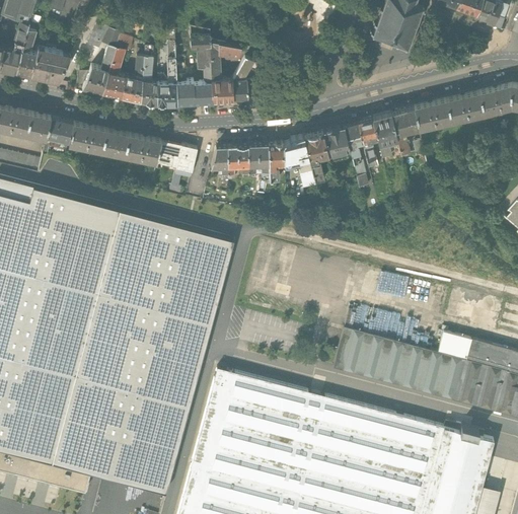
[(35,0),(7,0),(5,7),(2,15),(21,21),(28,23),(35,0)]
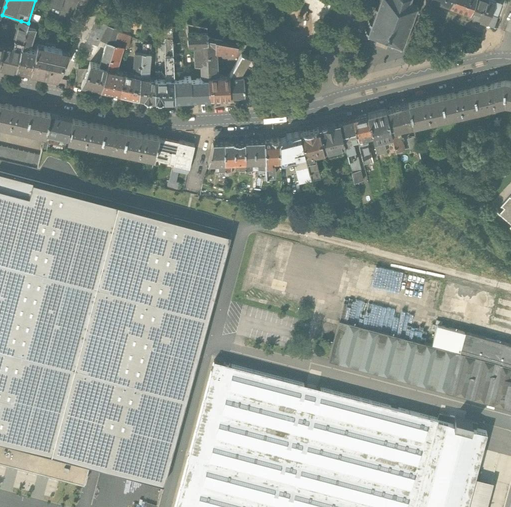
[(65,0),(53,0),(50,12),(60,15),(65,0)]
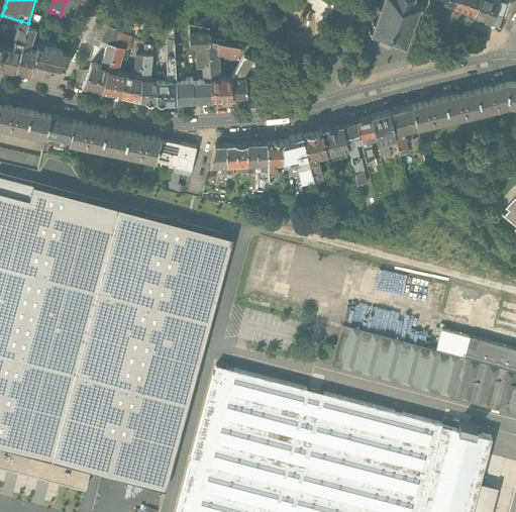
[(83,0),(75,19),(86,24),(95,4),(96,0),(83,0)]
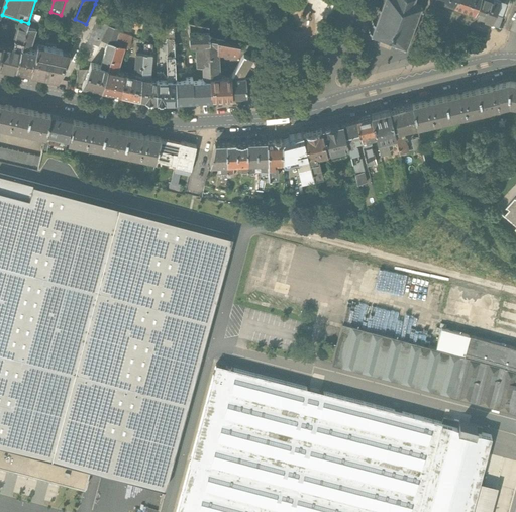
[(384,0),(381,9),(378,8),(377,10),(380,11),(375,24),(373,23),(372,25),(375,26),(372,33),(369,32),(369,33),(372,34),(371,35),(372,35),(371,38),(372,38),(373,35),(378,37),(380,38),(380,41),(381,42),(382,39),(384,39),(382,46),(391,49),(393,43),(395,44),(394,46),(396,47),(397,44),(404,47),(403,50),(405,50),(406,48),(406,47),(409,48),(410,46),(407,45),(409,39),(412,40),(413,38),(410,37),(415,24),(418,25),(419,23),(416,22),(420,9),(423,10),(427,0),(384,0)]
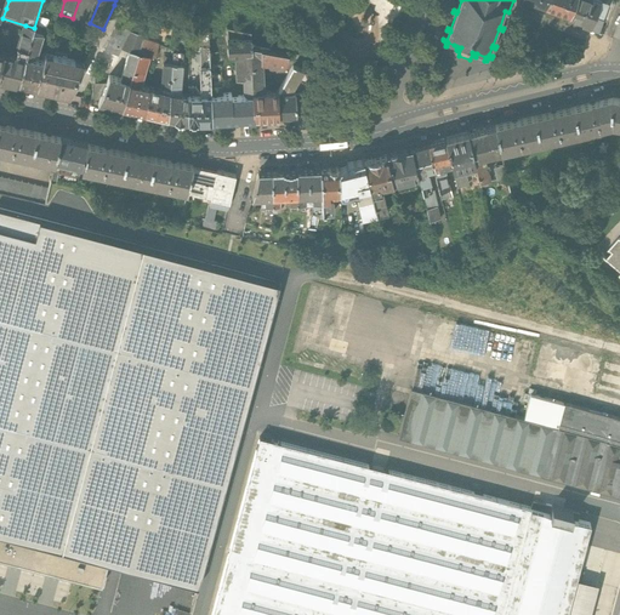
[(523,0),(523,3),(545,11),(549,0),(523,0)]
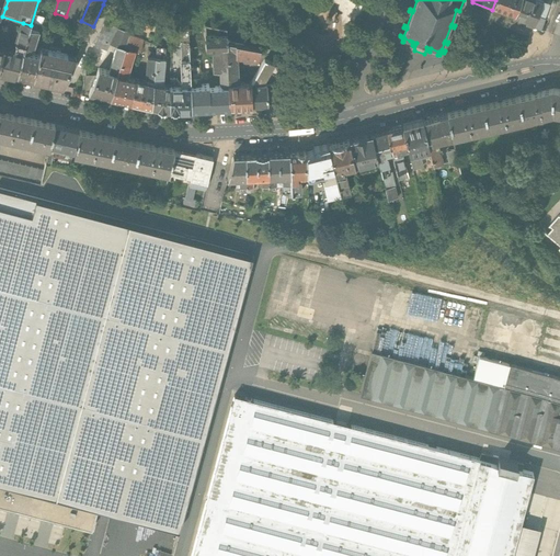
[(495,0),(492,10),(515,19),(521,0),(495,0)]
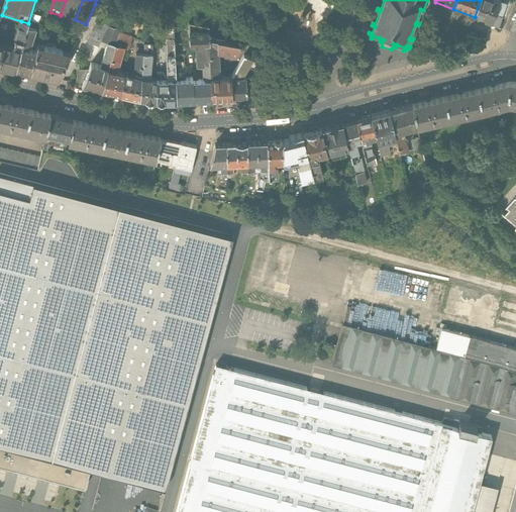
[(506,9),(481,0),(480,0),(475,17),(474,19),(499,28),(506,9)]
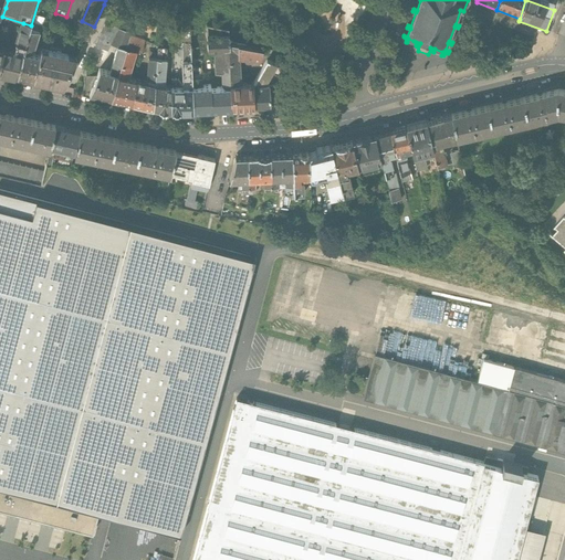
[(44,24),(35,21),(33,27),(24,56),(30,57),(31,54),(34,55),(44,24)]
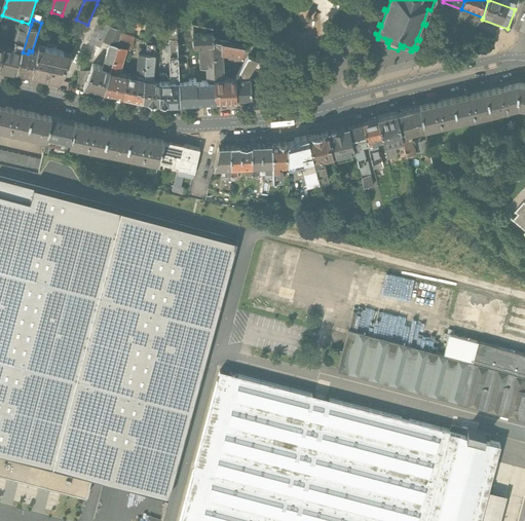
[(29,24),(22,22),(15,44),(19,45),(17,51),(23,52),(31,25),(29,24)]
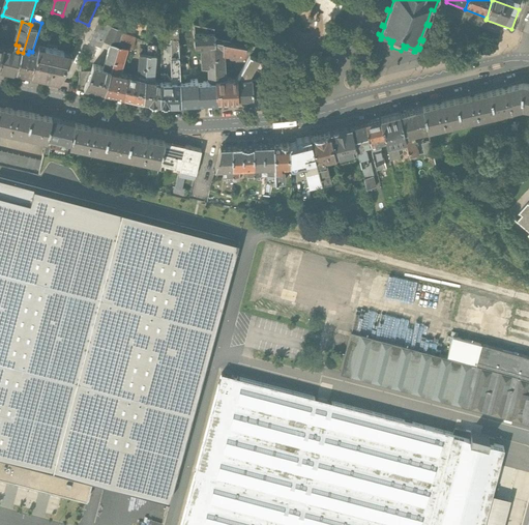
[(104,73),(111,75),(118,49),(122,36),(123,33),(112,30),(99,26),(90,48),(101,52),(105,46),(111,48),(104,73)]
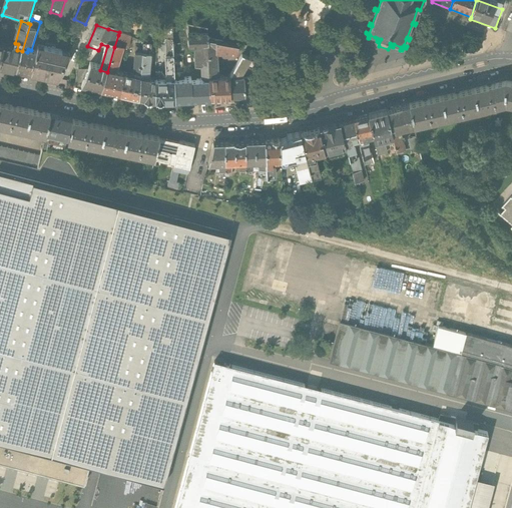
[(166,56),(166,59),(173,59),(173,48),(171,31),(153,27),(154,39),(165,41),(165,50),(163,50),(163,56),(166,56)]
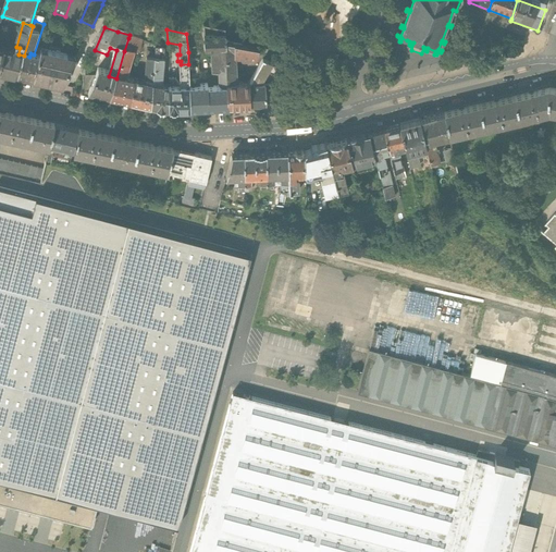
[(204,29),(205,53),(212,53),(225,52),(225,47),(226,47),(225,34),(204,29)]
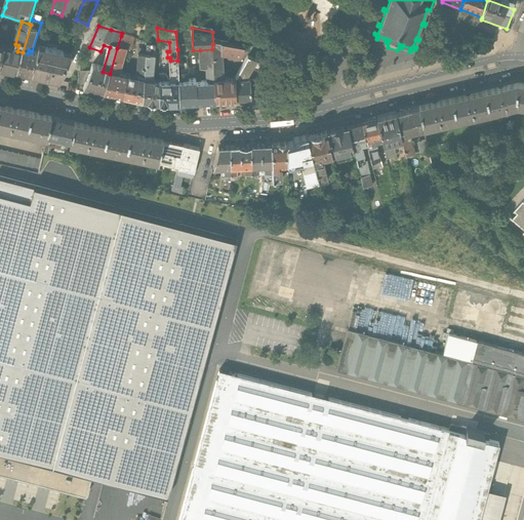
[(126,51),(132,52),(133,42),(134,41),(121,36),(117,48),(126,51)]
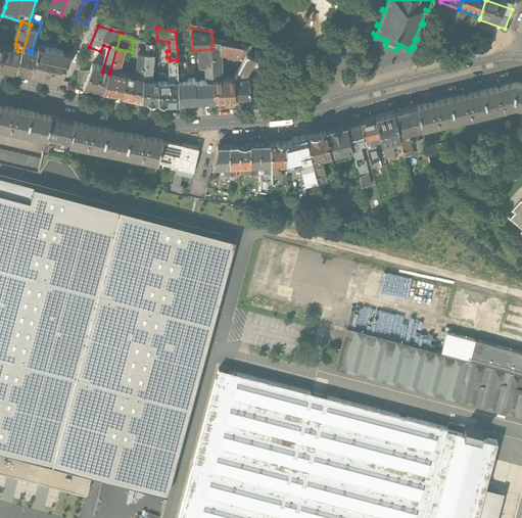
[(243,49),(212,44),(211,44),(211,49),(214,83),(219,83),(223,78),(222,57),(238,58),(241,59),(243,49)]
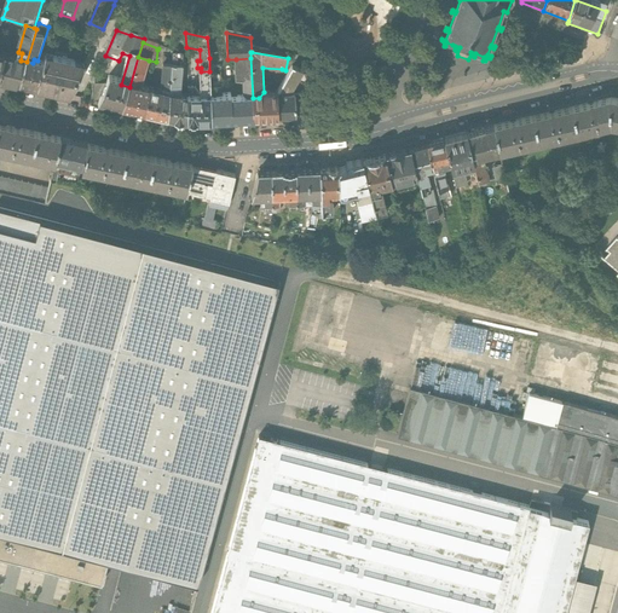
[(0,71),(0,85),(21,90),(27,62),(21,61),(4,57),(0,71)]
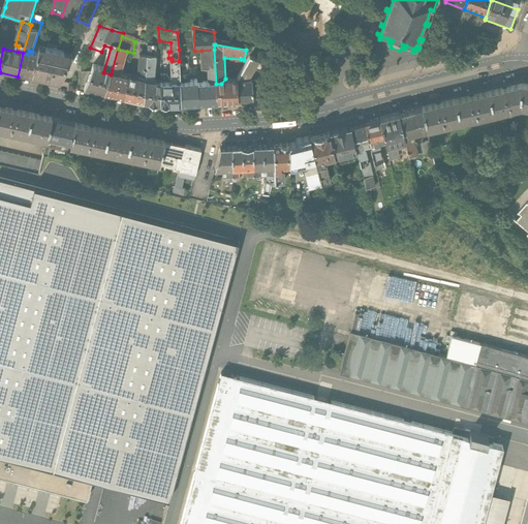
[(127,52),(118,49),(111,74),(116,76),(117,73),(120,74),(121,74),(121,73),(127,52)]
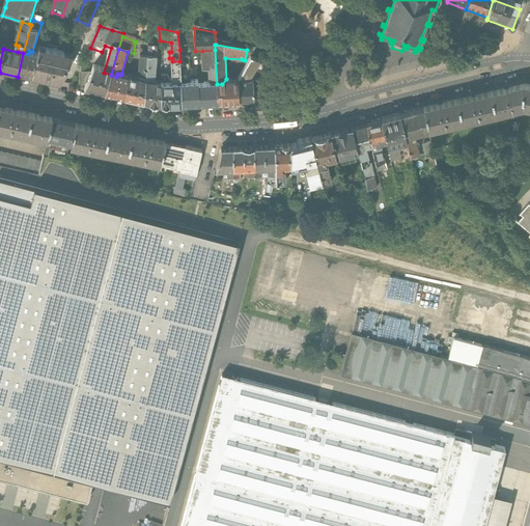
[(148,49),(148,58),(146,83),(155,85),(157,49),(148,49)]
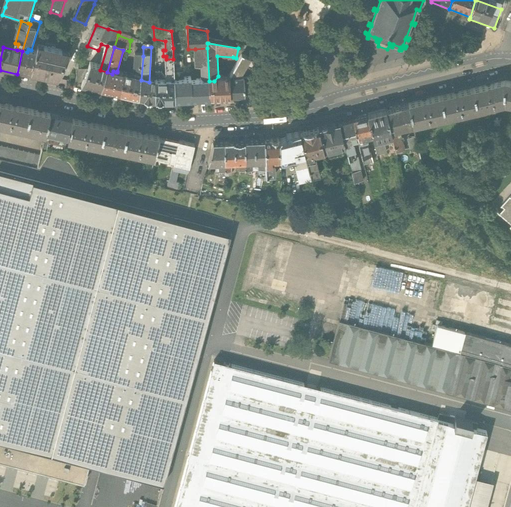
[(173,48),(173,59),(174,77),(184,76),(183,59),(184,59),(184,50),(180,50),(180,47),(173,48)]
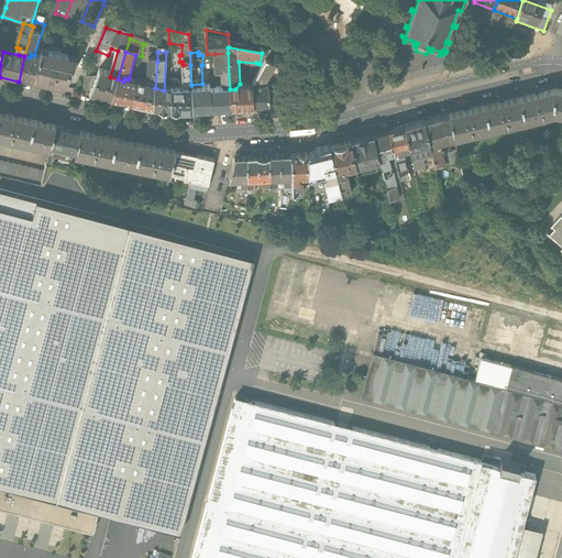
[(230,91),(230,89),(228,53),(215,54),(216,76),(224,76),(221,79),(222,88),(224,91),(230,91)]
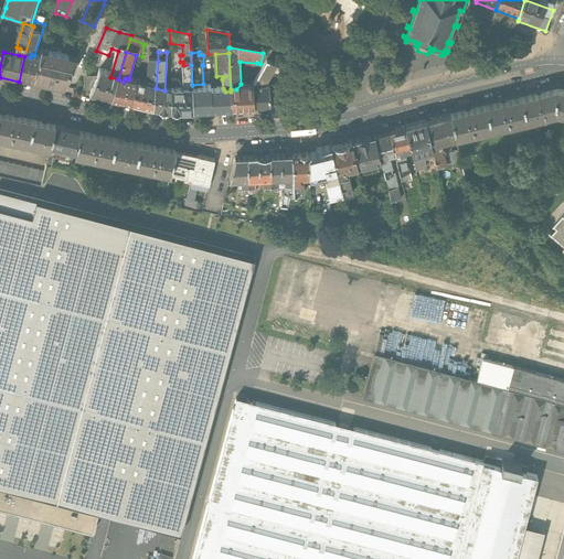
[(267,65),(270,67),(273,54),(263,53),(261,64),(257,63),(255,72),(252,71),(253,88),(253,90),(267,65)]
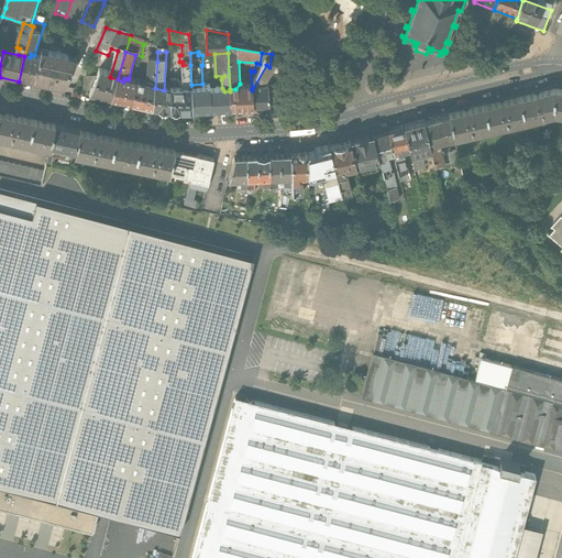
[(42,55),(41,59),(34,85),(64,91),(77,63),(42,55)]
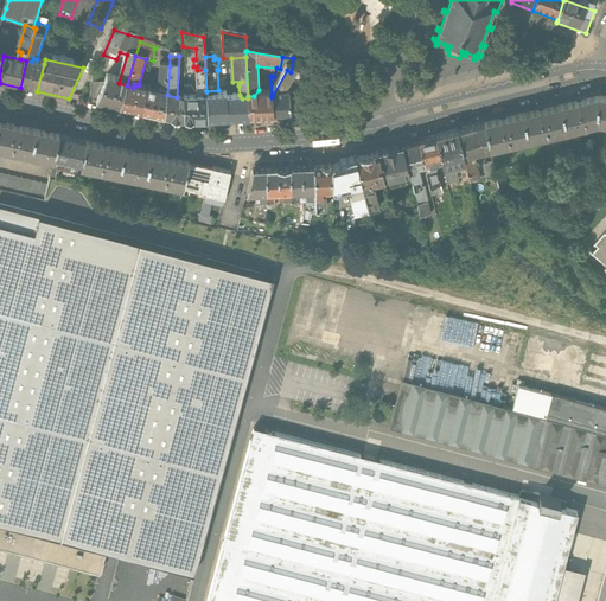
[(20,88),(37,91),(44,64),(32,62),(26,61),(20,88)]
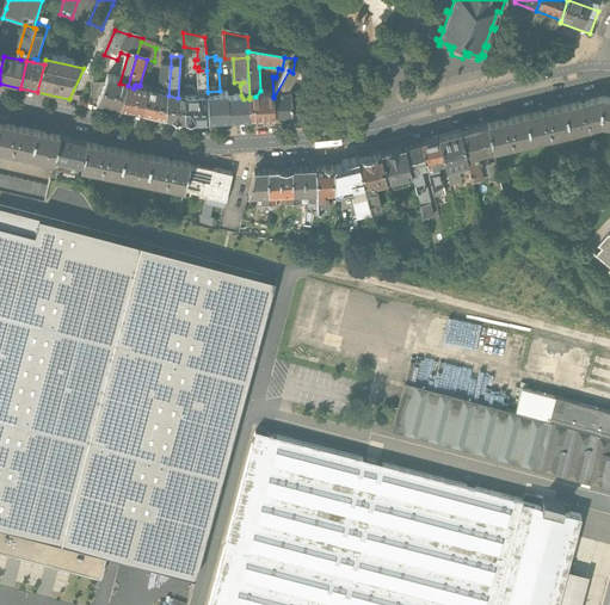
[(162,94),(168,96),(171,67),(161,67),(160,90),(160,92),(162,92),(162,94)]
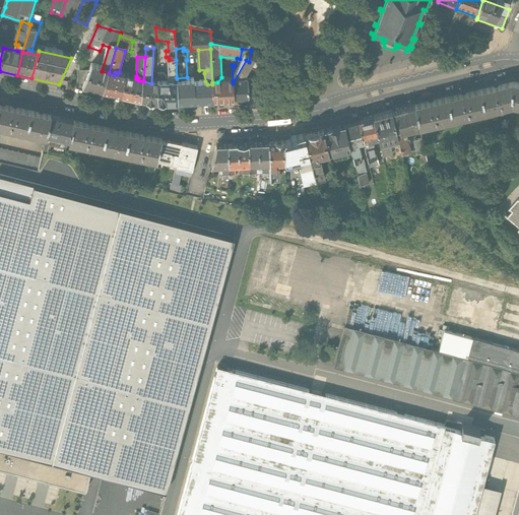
[(169,60),(170,84),(177,84),(177,78),(176,60),(169,60)]
